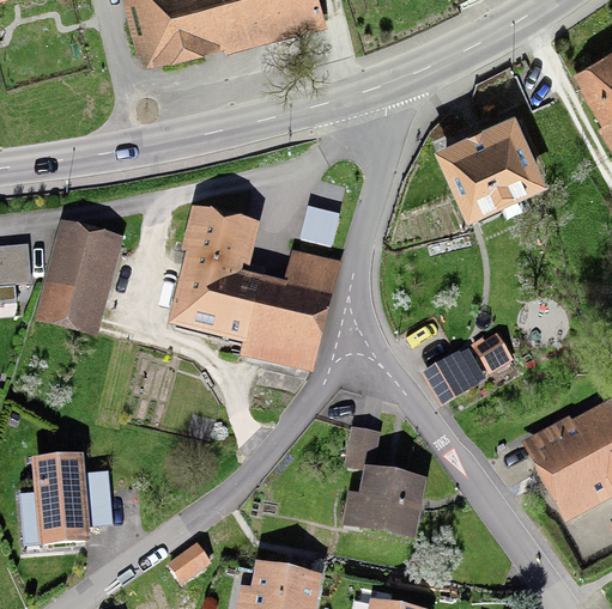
[(127,0),(143,62),(223,42),(224,50),(328,23),(322,0),(127,0)]
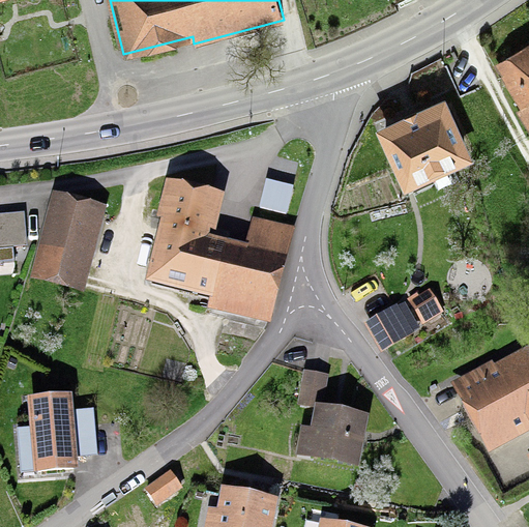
[(528,128),(528,38),(492,61),(520,106),(516,108),(528,128)]
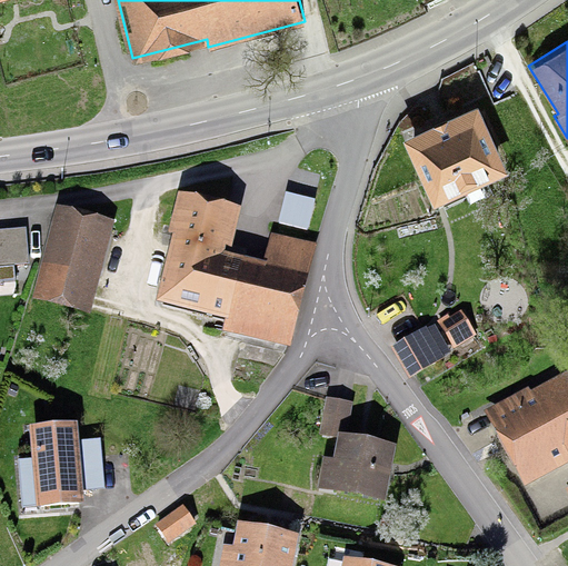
[(508,167),(477,100),(402,133),(432,200),(508,167)]
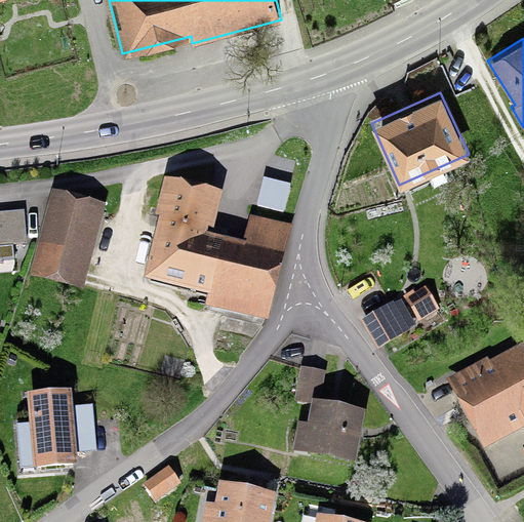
[(291,183),(263,175),(255,203),(284,210),(291,183)]
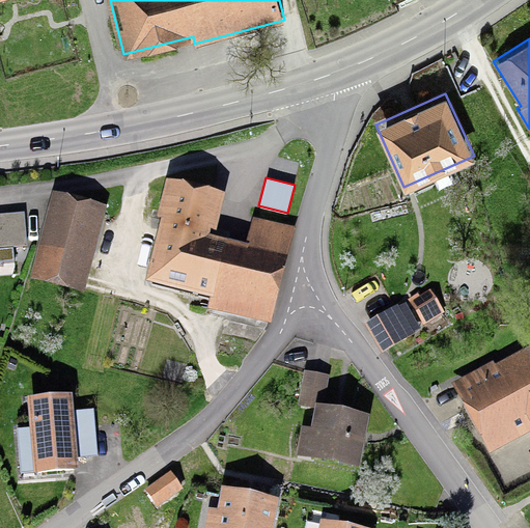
[(271,324),(295,226),(252,216),(245,245),(208,235),(211,230),(215,231),(224,193),(166,179),(157,218),(161,219),(145,282),(210,298),(207,308),(271,324)]
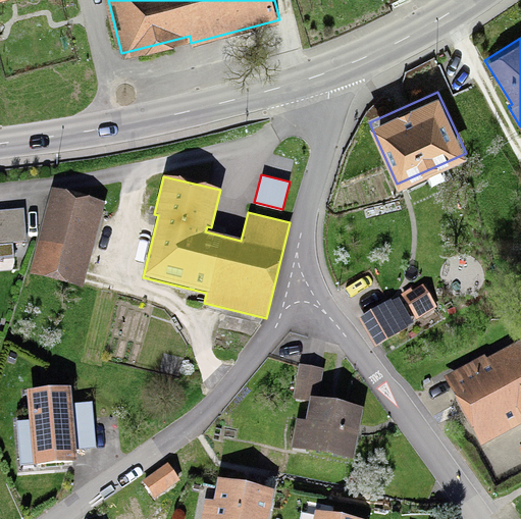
[(52,187),(30,273),(83,287),(105,201),(52,187)]
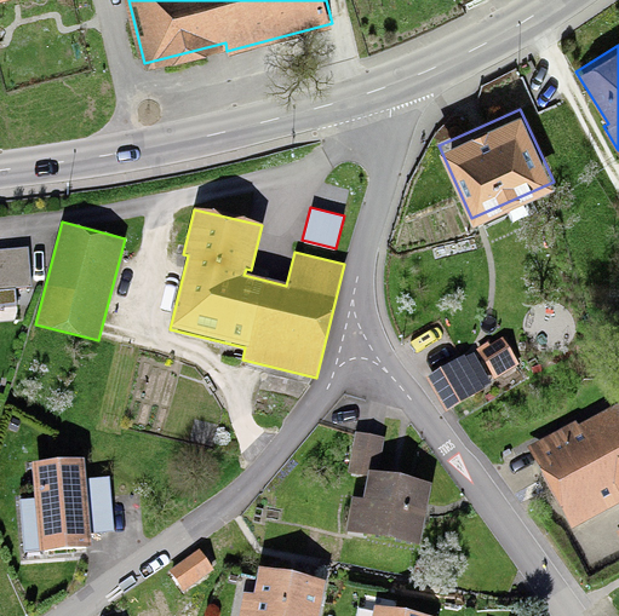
[(0,303),(17,303),(15,287),(32,286),(28,245),(0,247),(0,303)]
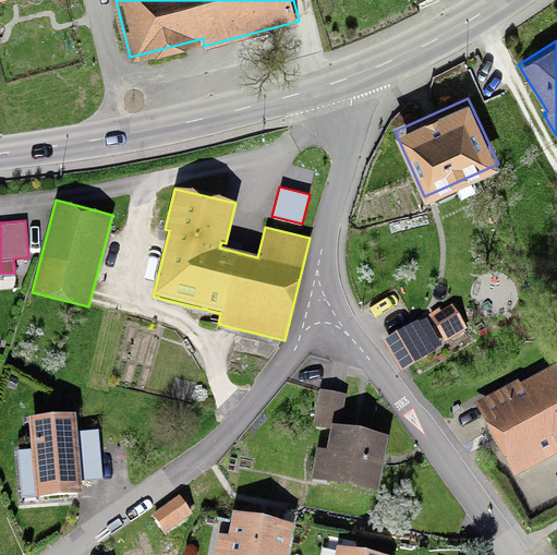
[(445,339),(467,326),(450,300),(428,312),(445,339)]
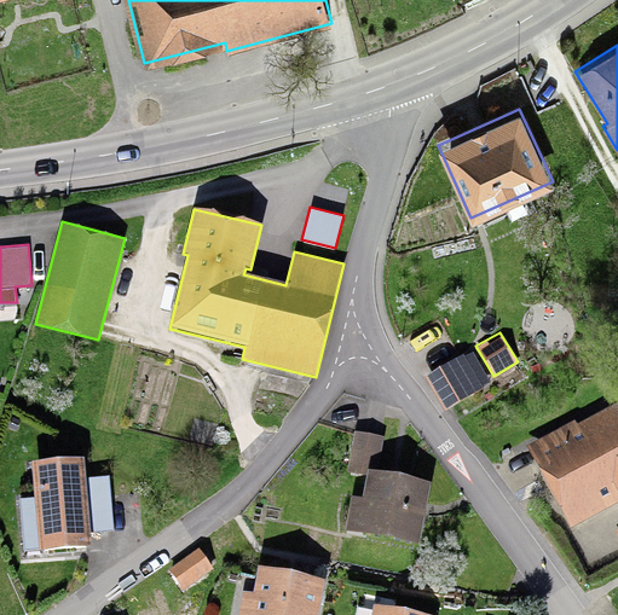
[(463,353),(425,376),(445,410),(483,388),(481,384),(490,379),(474,350),(465,357),(463,353)]
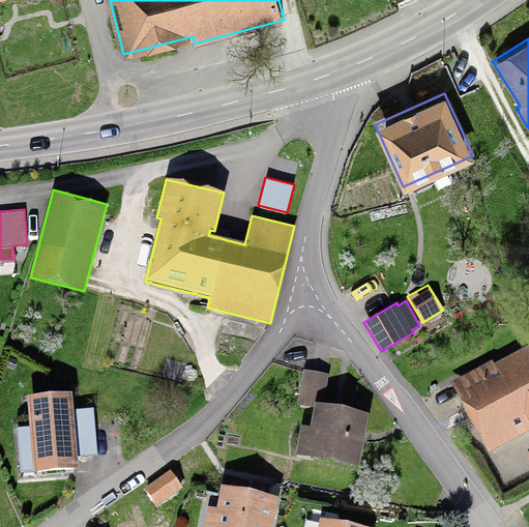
[(492,359),(450,382),(488,451),(528,430),(528,345),(494,363),(492,359)]
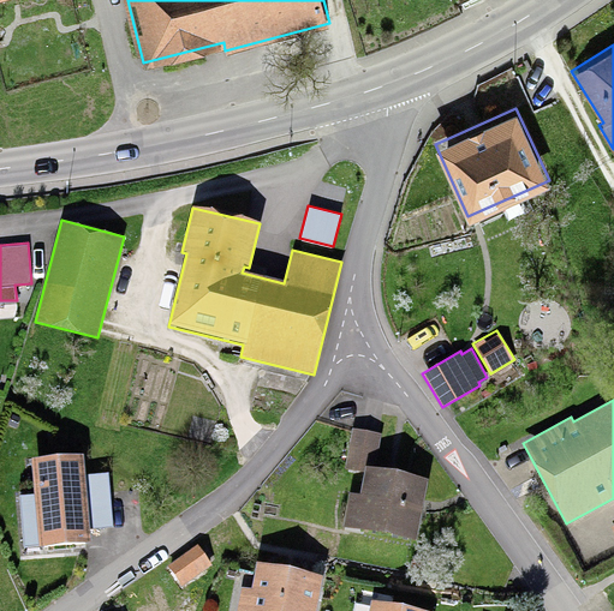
[(374,467),(381,432),(352,427),(345,462),(374,467)]
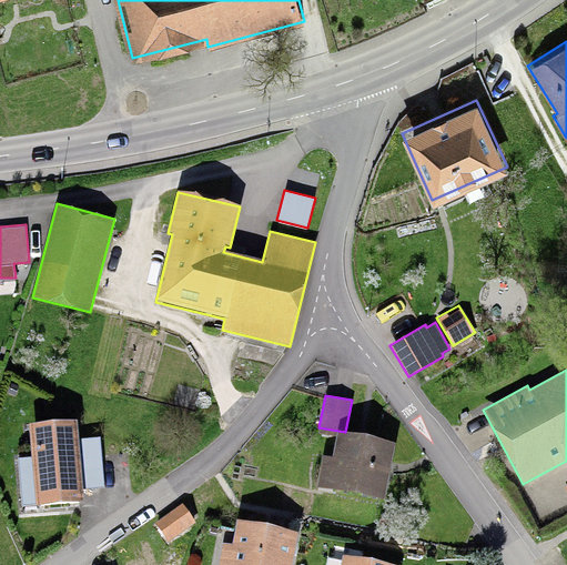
[(78,437),(77,423),(29,426),(31,456),(18,457),(21,505),(36,504),(36,507),(83,503),(82,488),(78,437)]
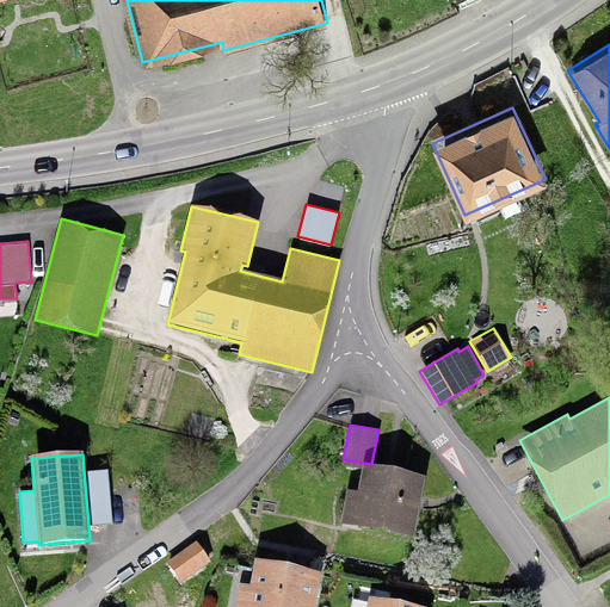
[(425,477),(363,465),(358,493),(346,490),(340,524),(414,537),(425,477)]
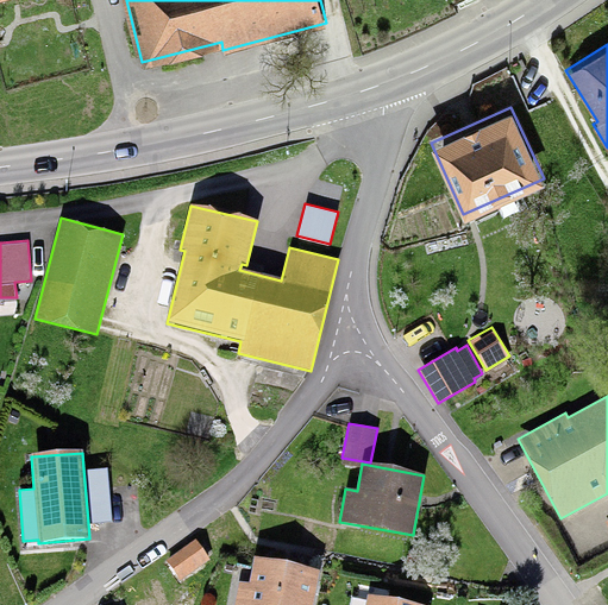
[(111,521),(107,467),(83,468),(88,523),(111,521)]
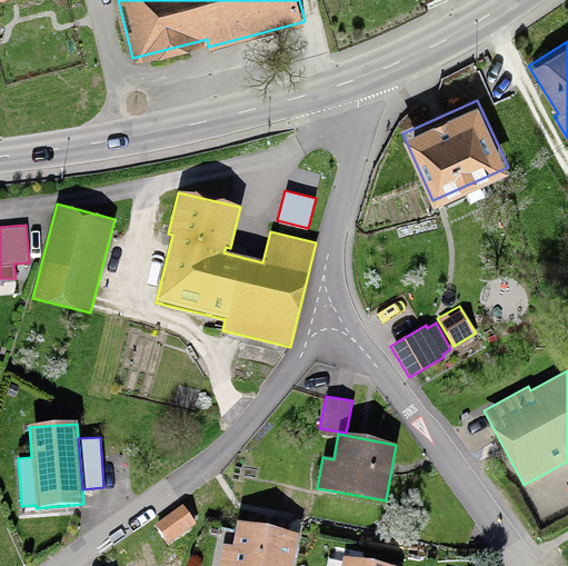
[(196,523),(182,504),(153,523),(167,542),(196,523)]
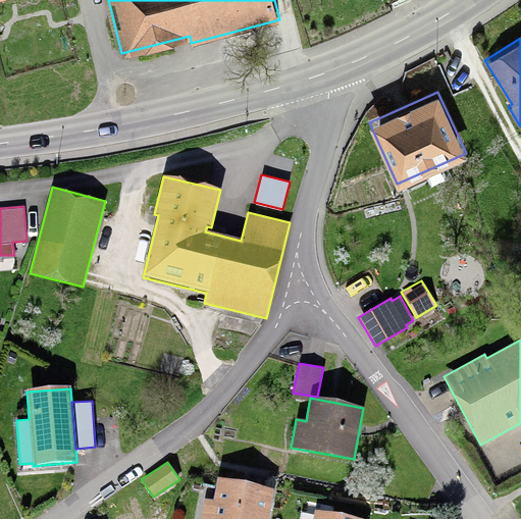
[(267,518),(273,490),(217,479),(213,500),(204,498),(199,518),(267,518)]
